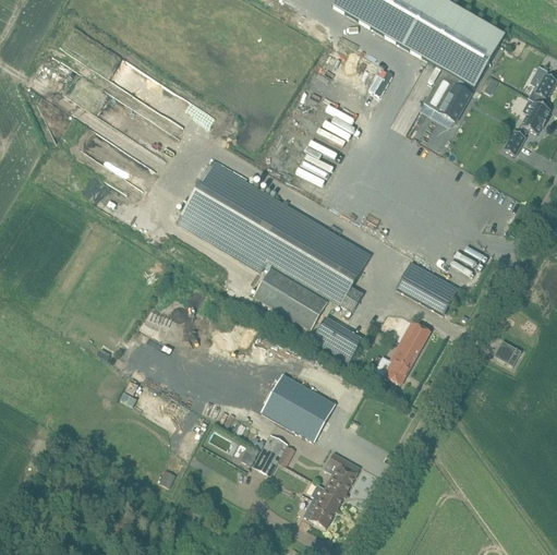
[(335,0),(333,5),(444,69),(424,103),(440,111),(439,112),(456,121),(472,93),(465,89),(469,84),(475,87),(507,34),(446,0),(335,0)]
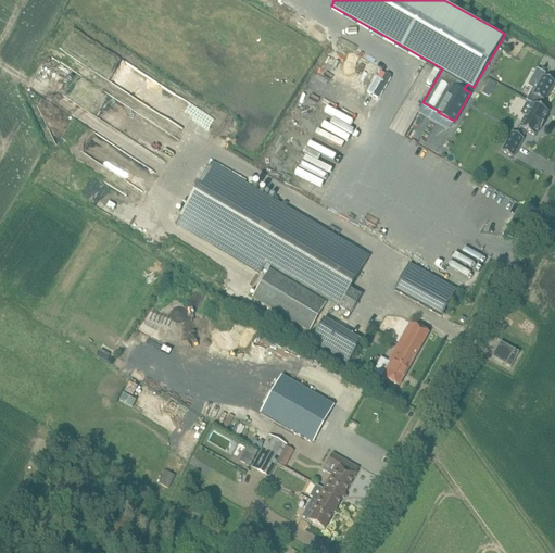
[(357,77),(332,77),(322,72),(316,84),(370,111),(388,77),(357,77)]
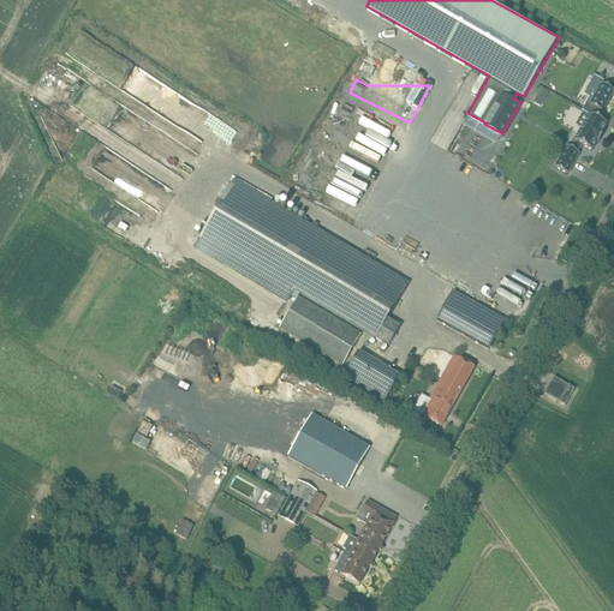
[(602,108),(603,108),(613,90),(613,87),(602,81),(590,103),(595,106),(591,113),(590,113),(588,115),(583,113),(577,123),(583,126),(576,139),(577,139),(572,147),(567,144),(556,163),(568,171),(580,150),(579,149),(583,142),(592,148),(597,138),(600,139),(604,131),(602,130),(608,120),(597,115),(602,108)]
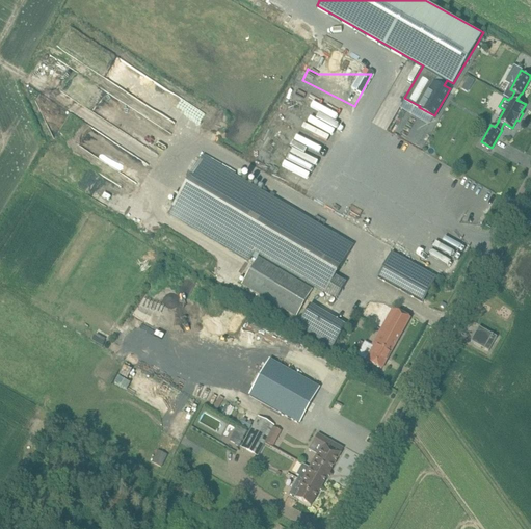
[(470,88),(475,77),(468,74),(462,86),(470,88)]
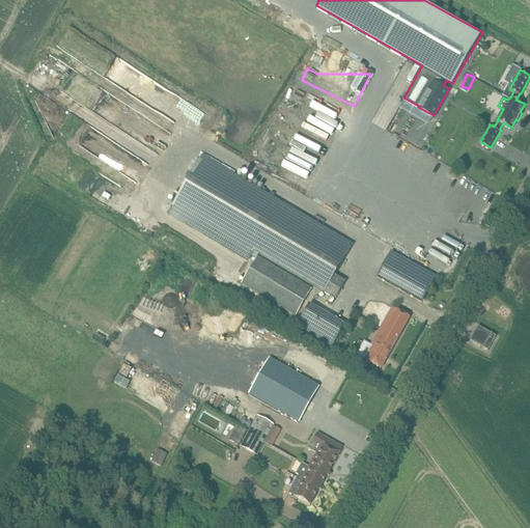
[(302,135),(298,142),(324,156),(331,142),(328,141),(345,107),(319,93),(302,127),(297,124),(294,130),(302,135)]
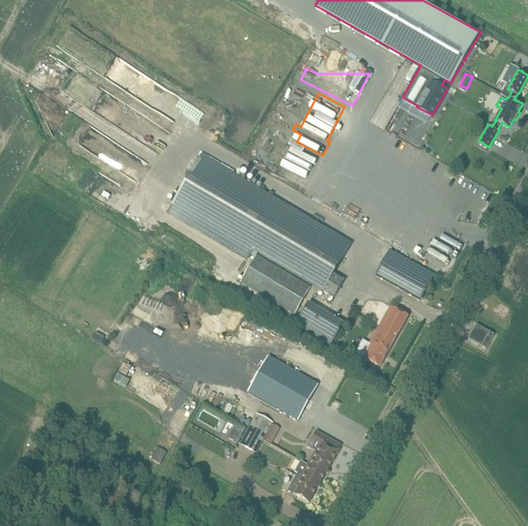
[(283,99),(281,104),(296,113),(299,107),(283,99)]
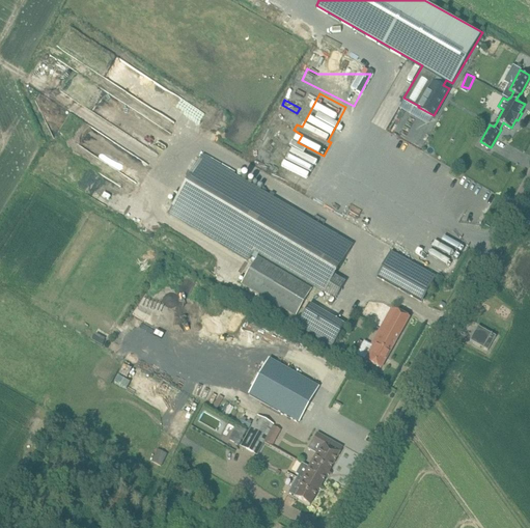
[(171,205),(168,211),(250,258),(253,253),(255,249),(336,297),(345,280),(335,274),(354,243),(273,196),(276,192),(272,190),(270,193),(202,154),(171,205)]
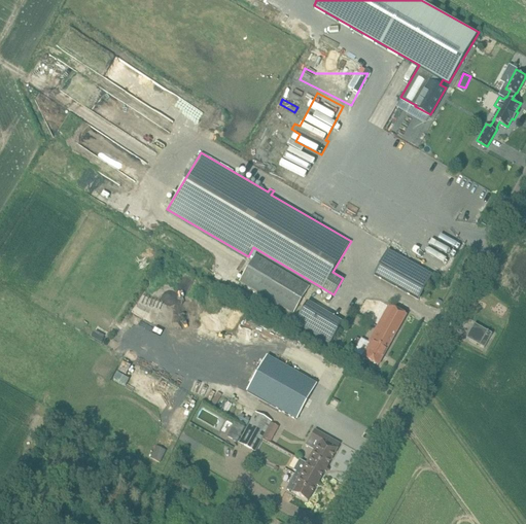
[(388,247),(375,272),(420,297),(433,273),(388,247)]
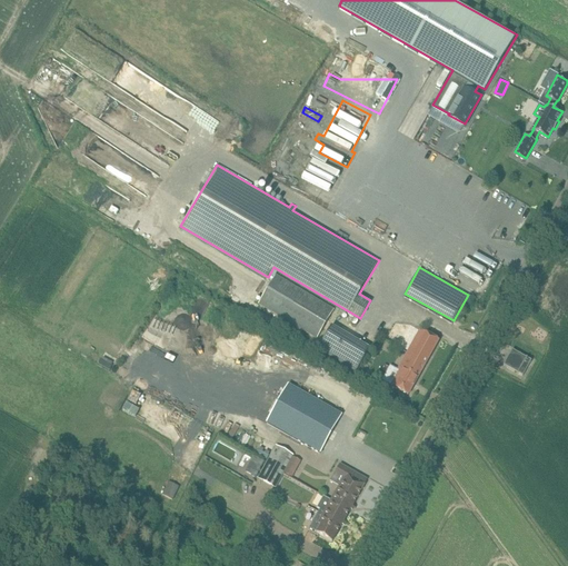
[(336,306),(277,271),(259,301),(318,336),(336,306)]
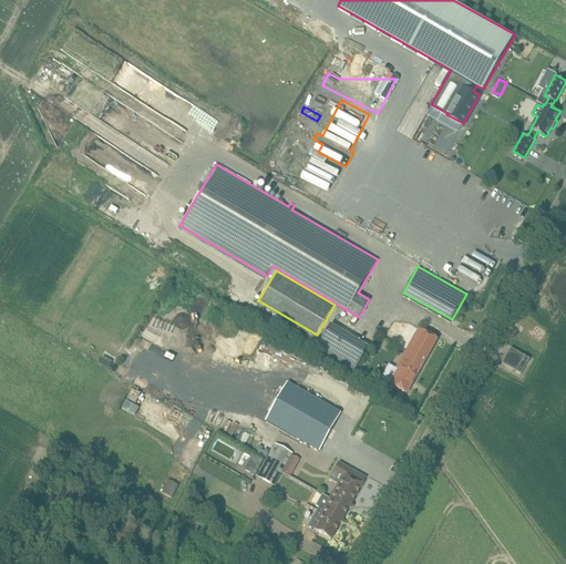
[(357,368),(369,346),(331,324),(318,347),(357,368)]
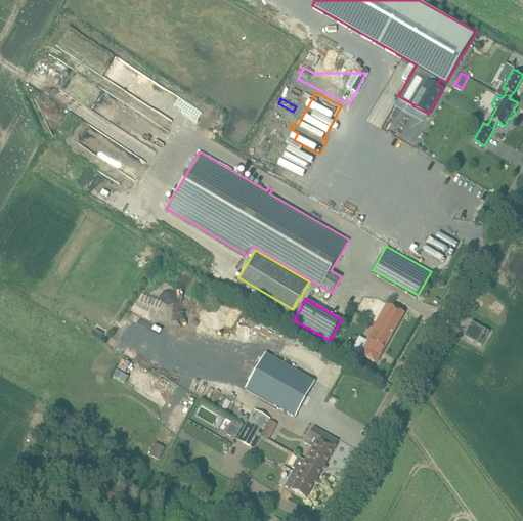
[(368,340),(361,352),(367,356),(377,360),(404,310),(387,300),(366,338),(368,340)]
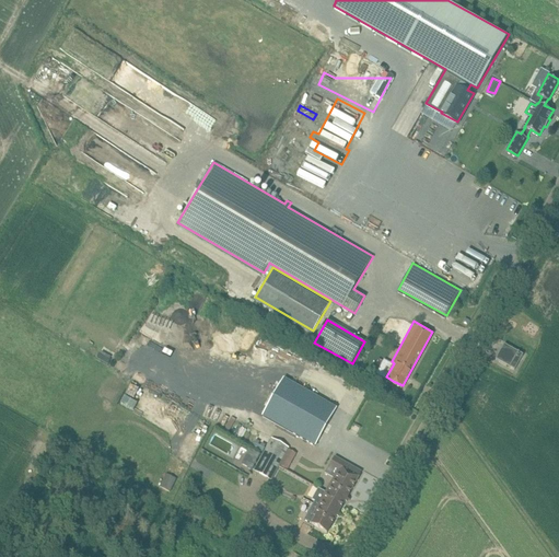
[(497,357),(515,368),(524,352),(504,341),(497,357)]
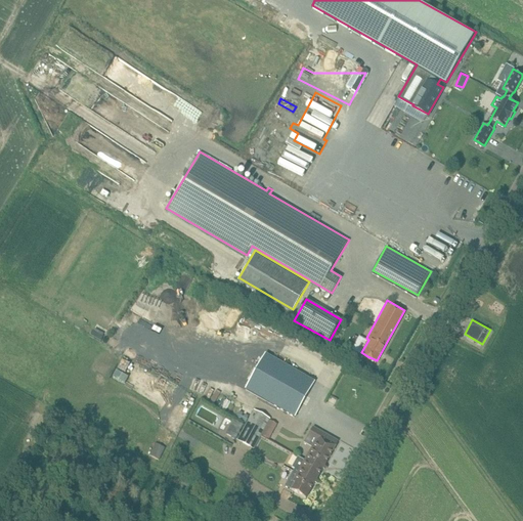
[(132,338),(133,335),(119,329),(118,332),(132,338)]
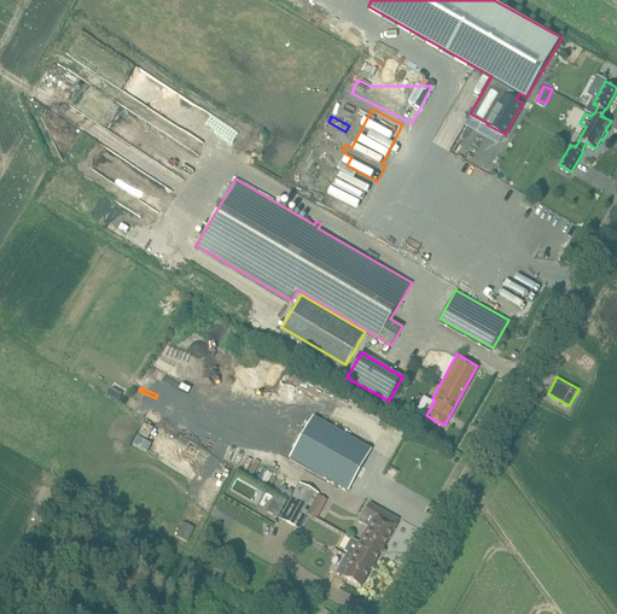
[(349,489),(372,446),(314,414),(291,456),(349,489)]
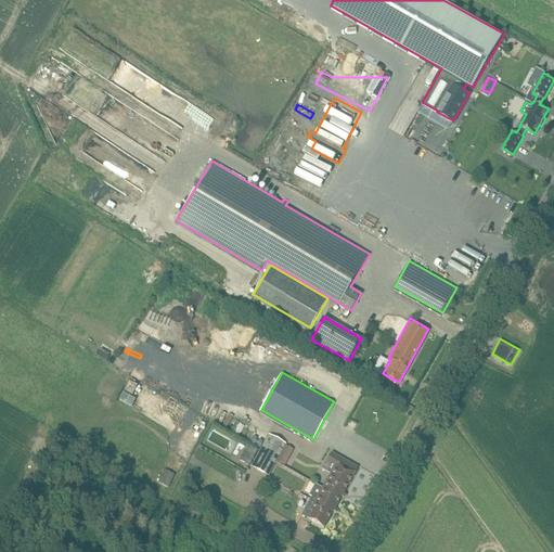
[(368,410),(360,423),(374,431),(381,416),(368,410)]
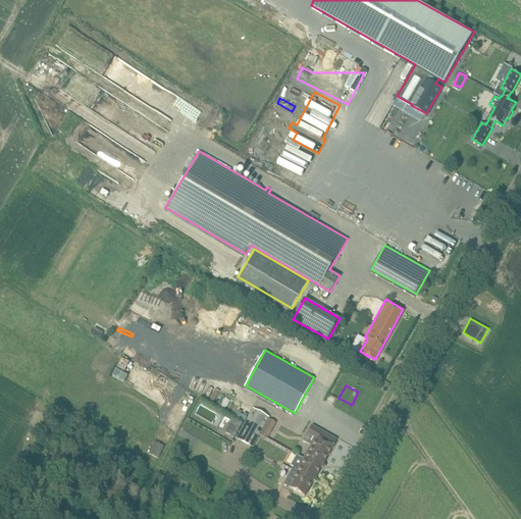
[(254,406),(248,418),(263,426),(269,415),(254,406)]
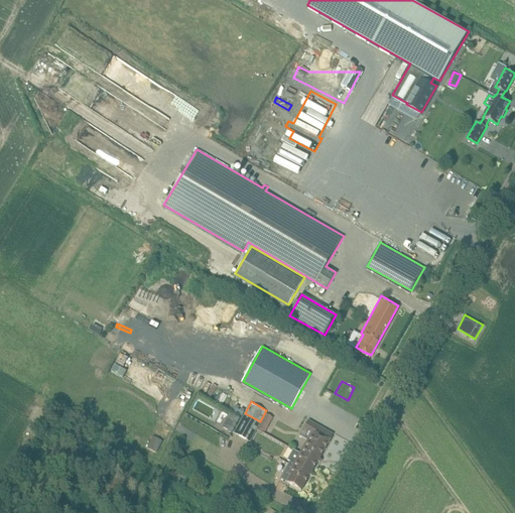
[(235,430),(250,439),(260,421),(245,413),(235,430)]
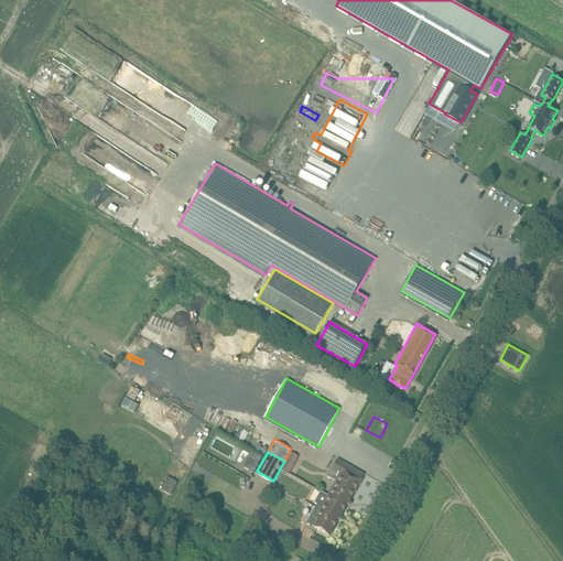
[(329,493),(329,494),(347,504),(365,473),(355,467),(337,457),(332,467),(340,472),(337,479),(329,493)]
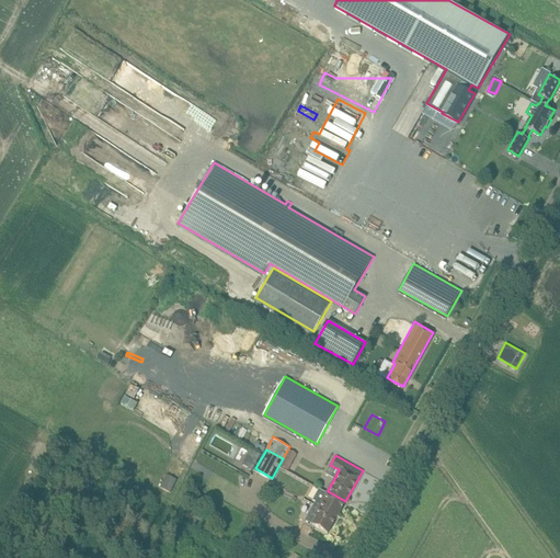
[(167,471),(161,484),(172,488),(178,476),(167,471)]
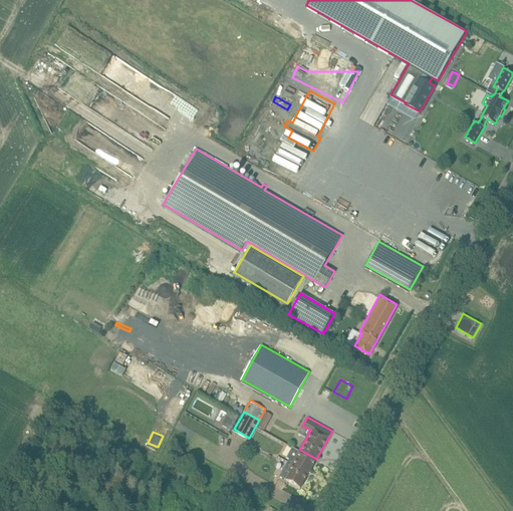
[(289,457),(280,474),(286,478),(292,481),(301,486),(316,459),(300,450),(300,449),(293,445),(287,456),(289,457)]
